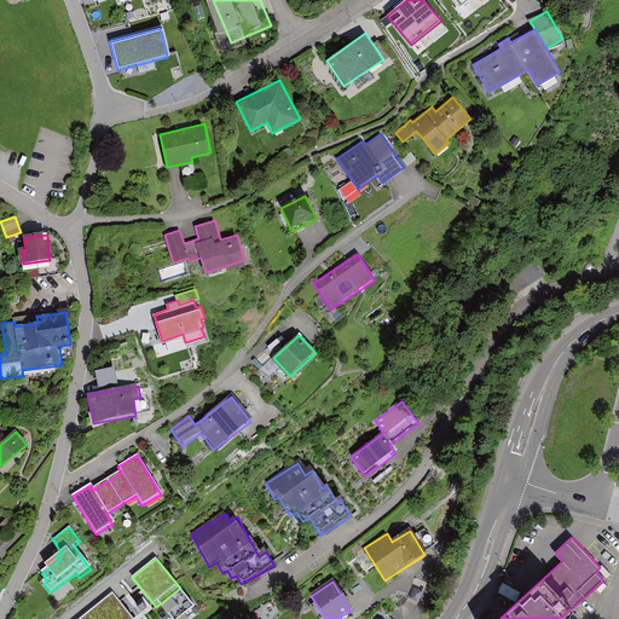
[(133,618),(113,594),(80,618),(133,618)]
